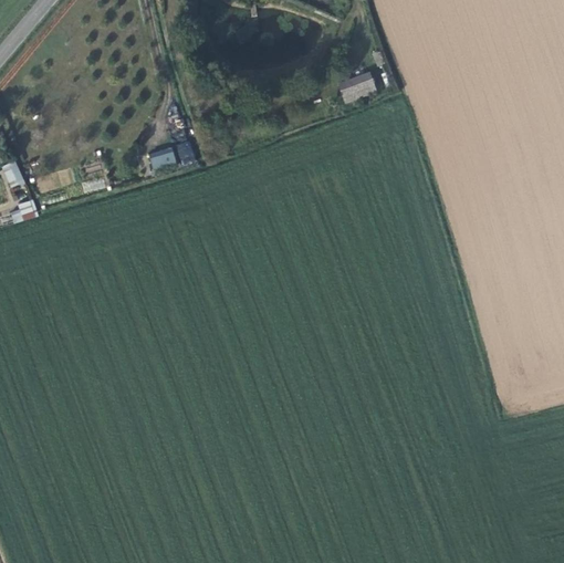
[(368,75),(338,85),(344,102),(374,91),(368,75)]
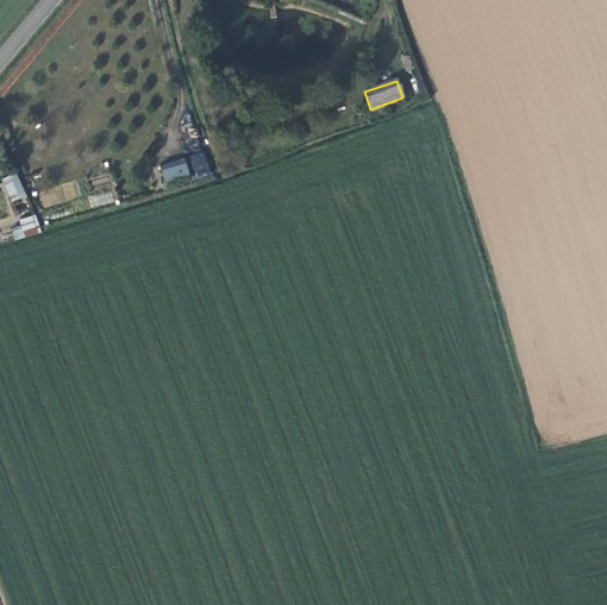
[(192,152),(199,174),(213,169),(206,147),(192,152)]
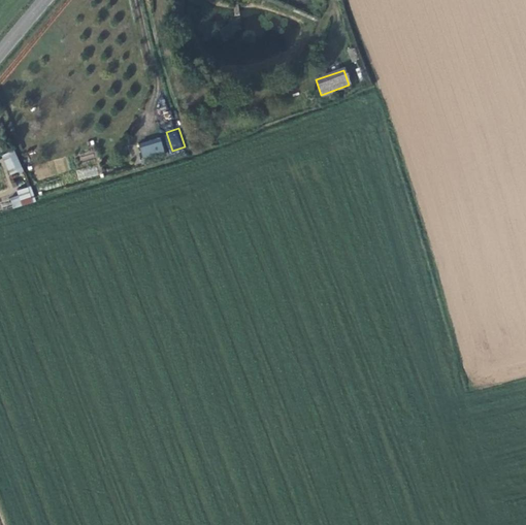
[(23,170),(13,145),(0,151),(0,158),(8,177),(23,170)]
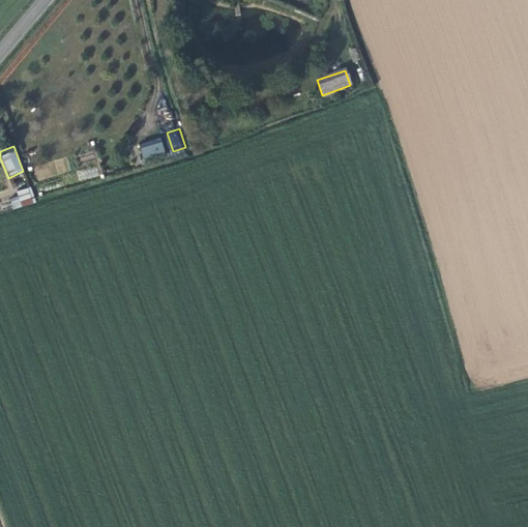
[(155,146),(136,151),(138,163),(158,156),(155,146)]
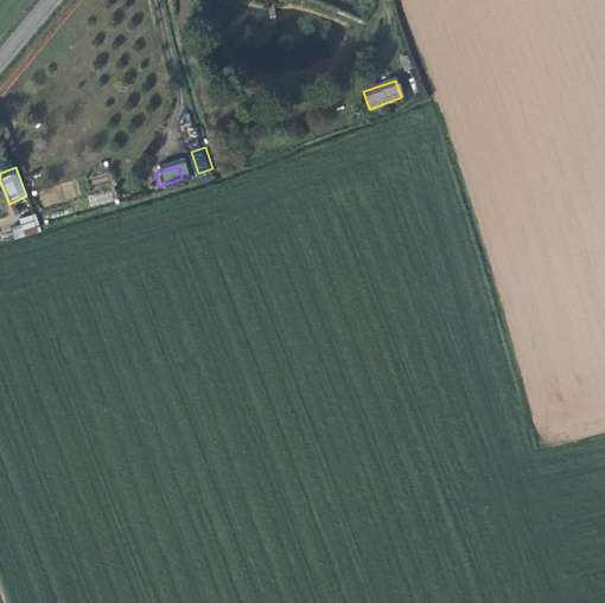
[(91,203),(115,199),(114,187),(90,191),(91,203)]
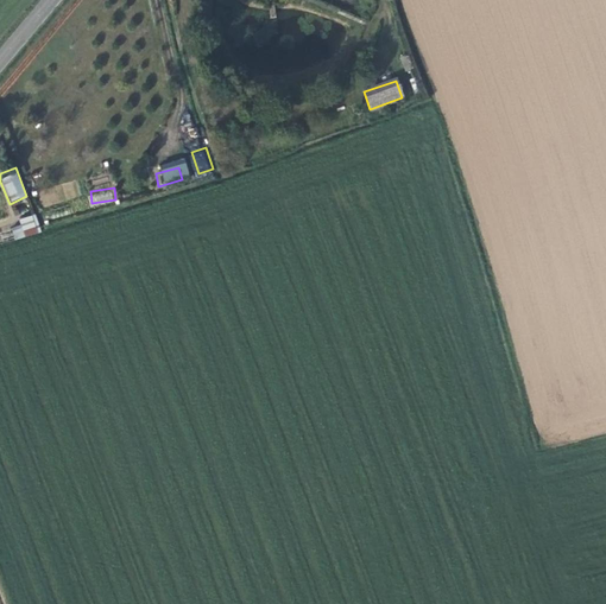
[(25,236),(42,231),(35,214),(19,220),(21,228),(25,236)]
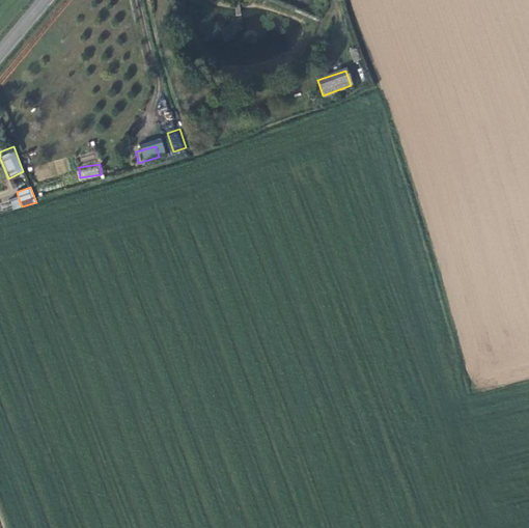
[(14,210),(22,206),(19,199),(11,202),(14,210)]
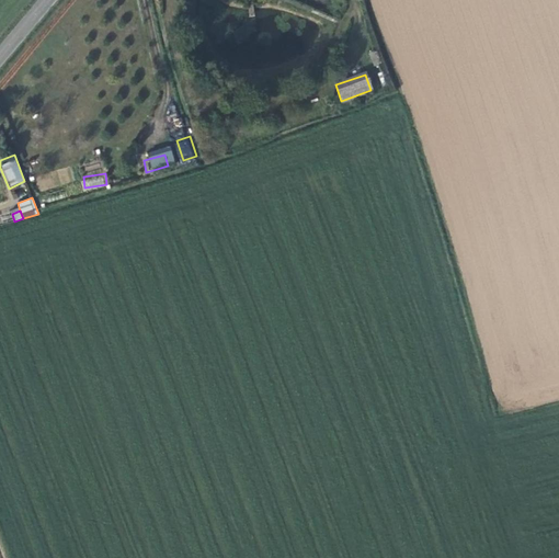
All buildings are outlined.
